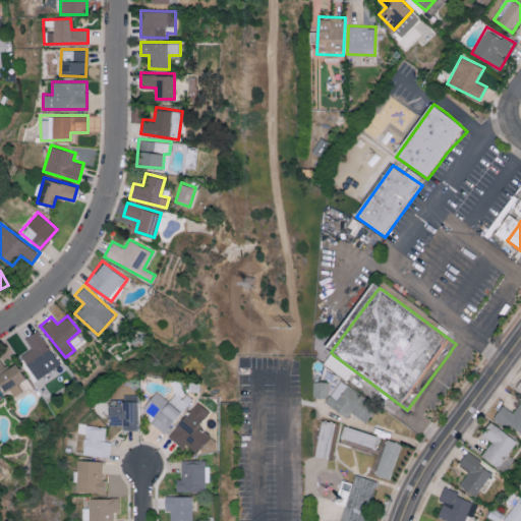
[(37,379),(60,363),(37,329),(24,337),(32,347),(20,355),(37,379)]
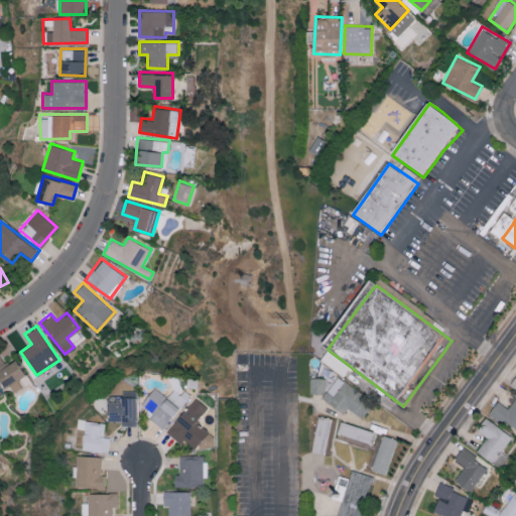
[(5,365),(0,356),(0,383),(3,388),(8,385),(13,392),(21,386),(17,379),(24,375),(14,359),(5,365)]
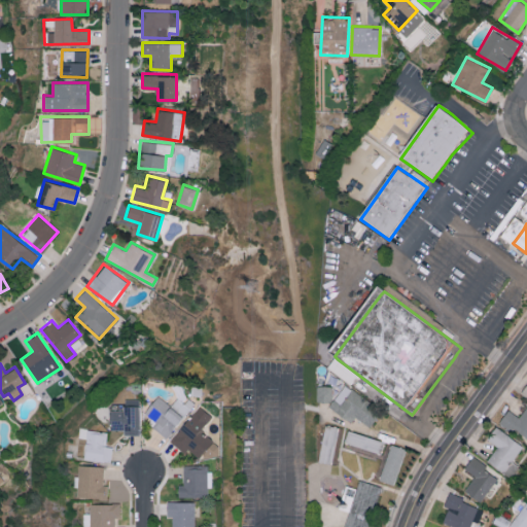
[(316,401),(330,400),(330,385),(316,385),(316,401)]
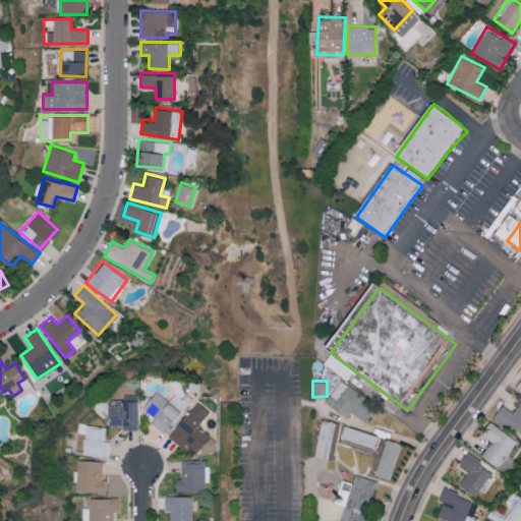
[(366,421),(377,403),(338,381),(325,403),(347,416),(349,412),(366,421)]
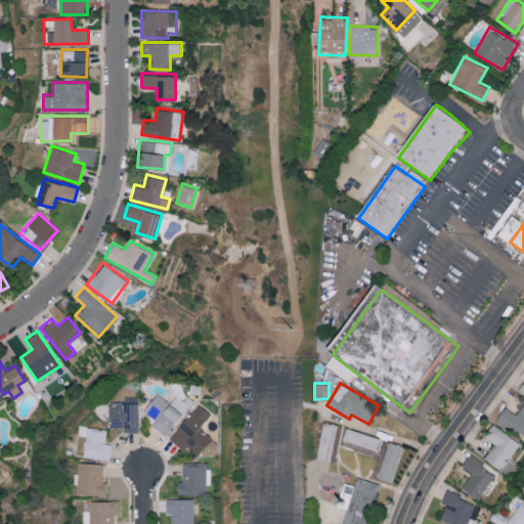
[(143,408),(160,423),(156,427),(164,434),(190,404),(177,393),(169,403),(157,393),(143,408)]
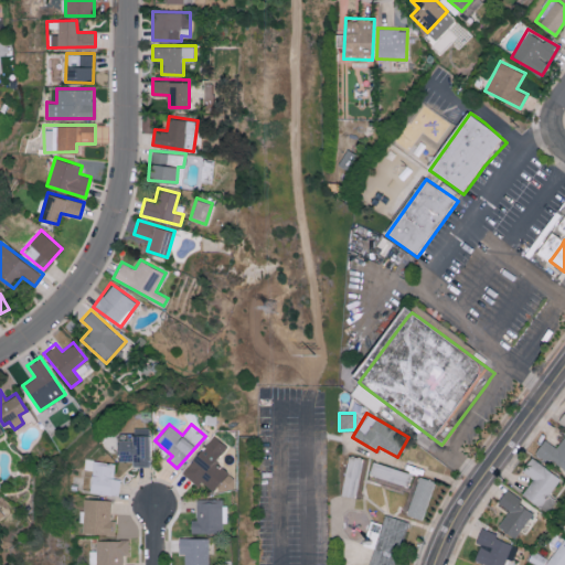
[(564,433),(556,446),(544,438),(535,450),(564,470),(564,433)]
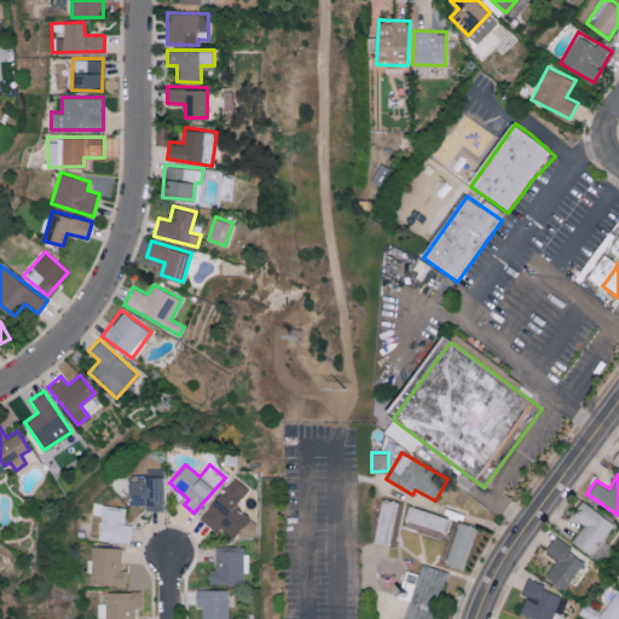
[(163,475),(144,475),(144,480),(131,480),(129,504),(144,504),(144,509),(163,510),(163,475)]
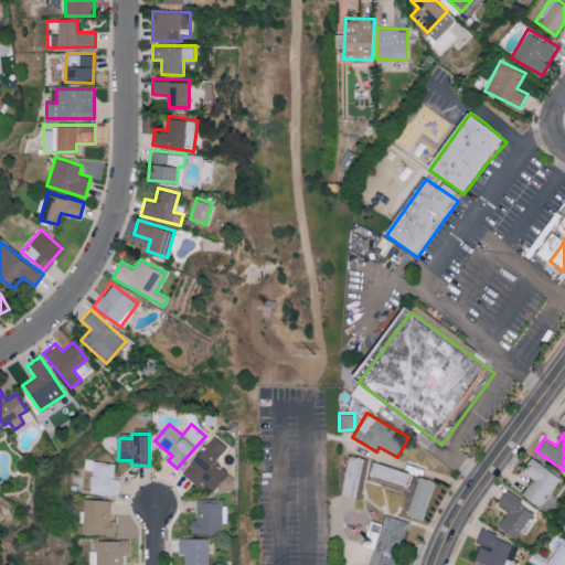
[(181,471),(198,486),(201,481),(212,490),(215,486),(224,493),(236,480),(214,460),(226,446),(213,435),(181,471)]
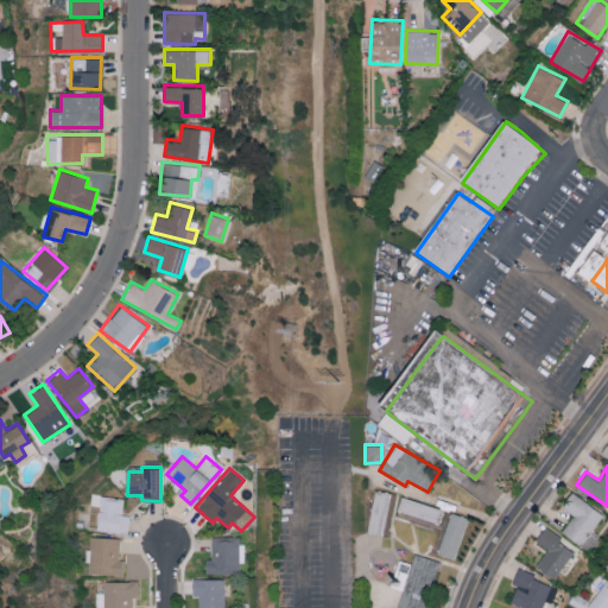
[(572,514),(562,533),(589,549),(597,537),(590,533),(603,512),(569,492),(561,507),(572,514)]
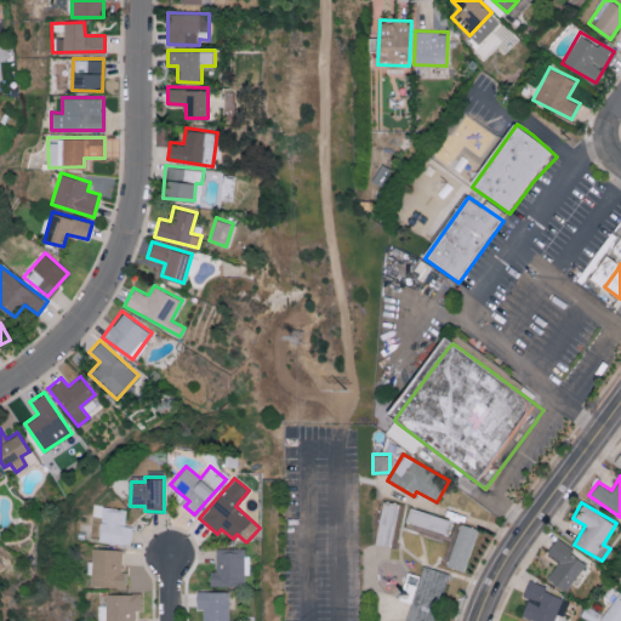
[(125,525),(127,508),(103,505),(98,540),(130,545),(132,525),(125,525)]
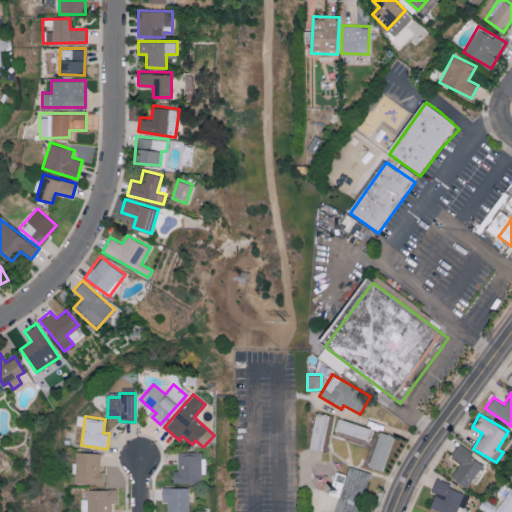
[(383,470),(394,435),(379,431),(368,466),(383,470)]
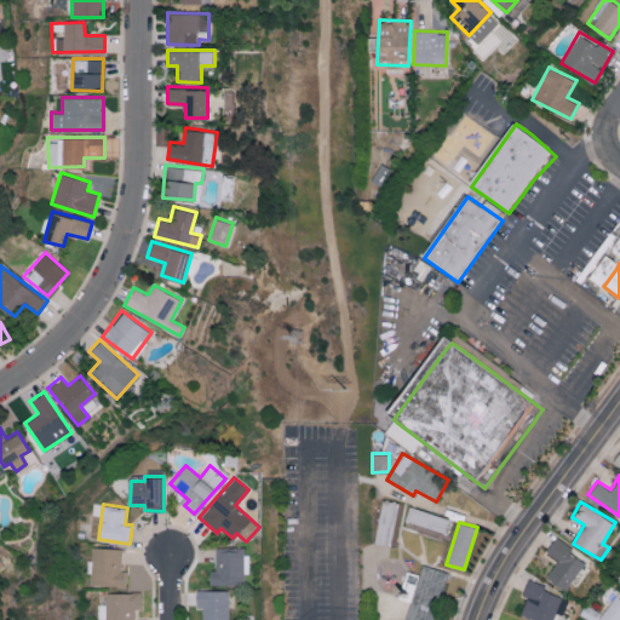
[(584,562),(569,552),(573,546),(555,535),(545,551),(557,558),(546,577),(566,590),(584,562)]
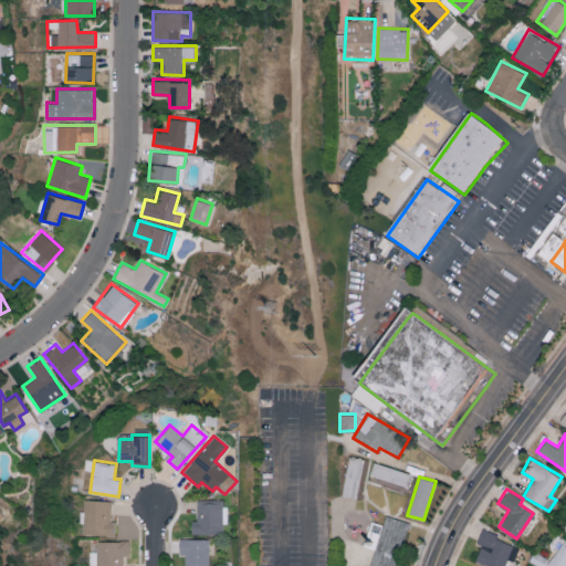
[(109,520),(111,500),(84,499),(82,534),(115,535),(115,520),(109,520)]
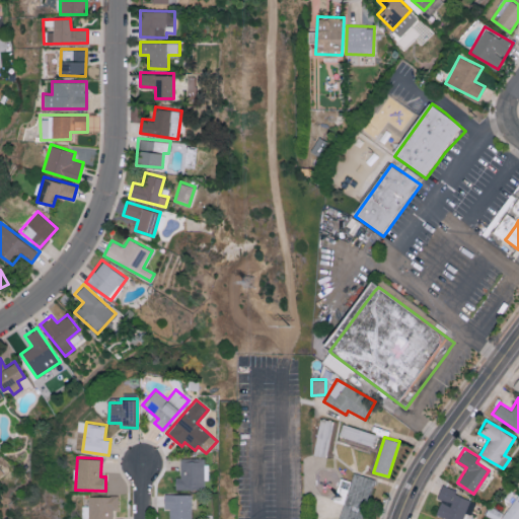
[(204,458),(180,457),(179,476),(175,476),(175,489),(203,490),(204,458)]
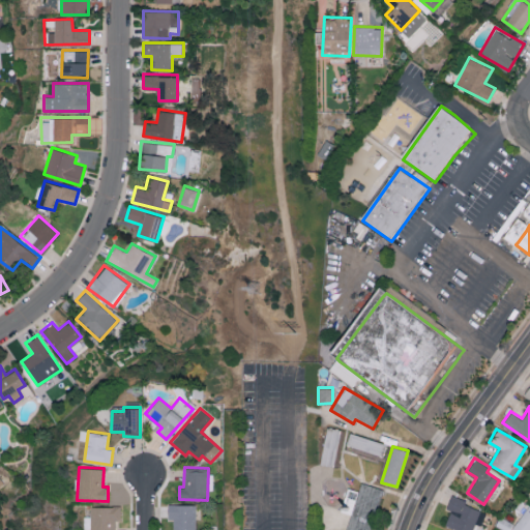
[(372,529),(383,493),(362,484),(351,529),(372,529)]
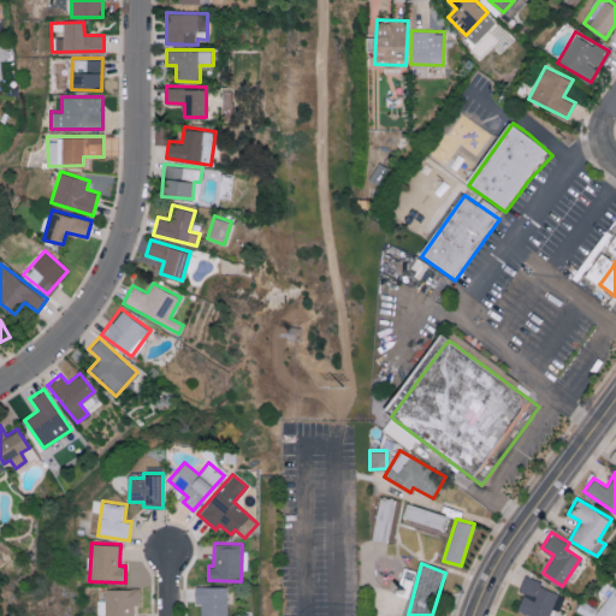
[(516,610),(531,615),(548,615),(552,608),(558,610),(566,593),(523,576),(517,592),(523,594),(516,610)]
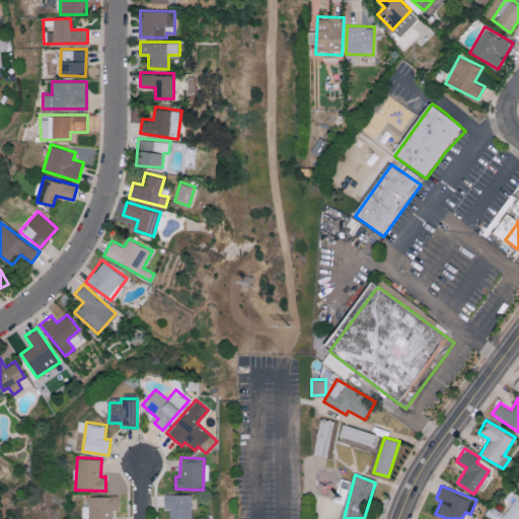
[(191,518),(192,494),(163,493),(163,509),(169,509),(168,518),(191,518)]
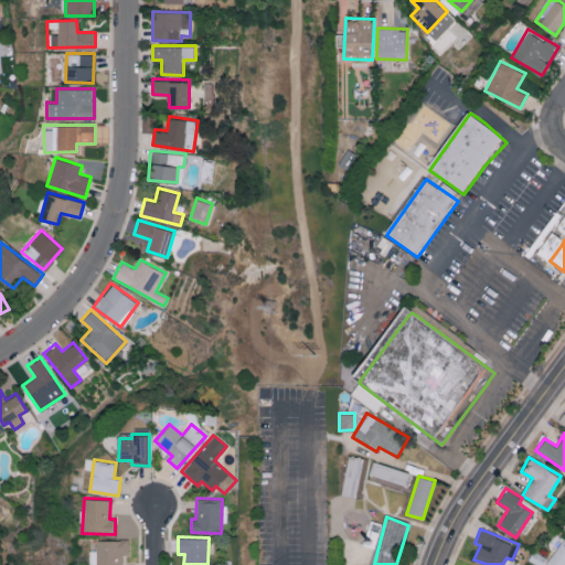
[(564,564),(564,537),(563,536),(546,564),(564,564)]
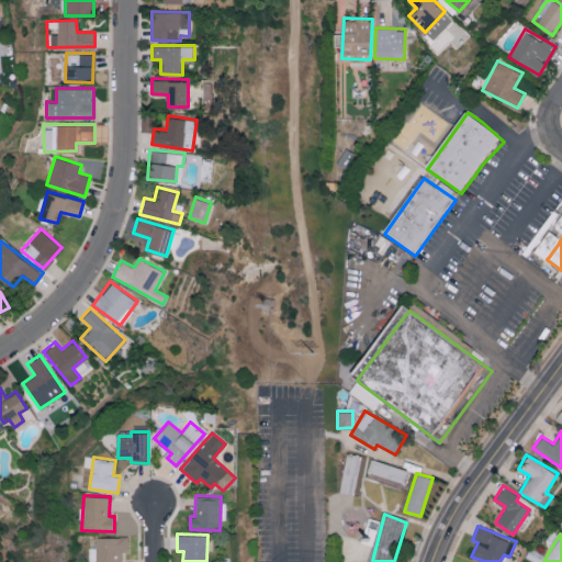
[(127,536),(94,537),(94,548),(88,548),(89,561),(92,561),(91,561),(122,561),(122,552),(127,551),(127,536)]
